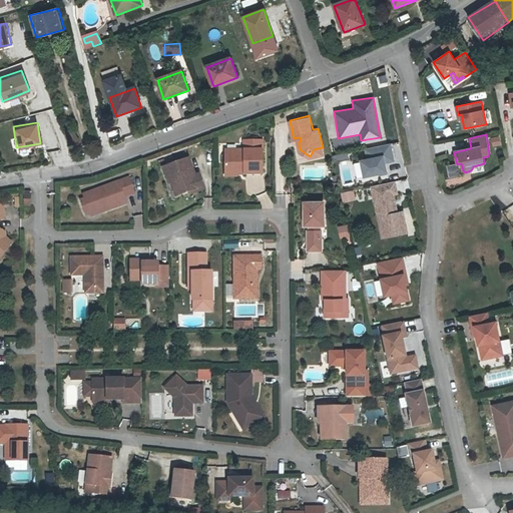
[(226,149),(226,171),(237,171),(245,171),(245,173),(264,173),(264,139),(245,139),(245,149),(226,149)]
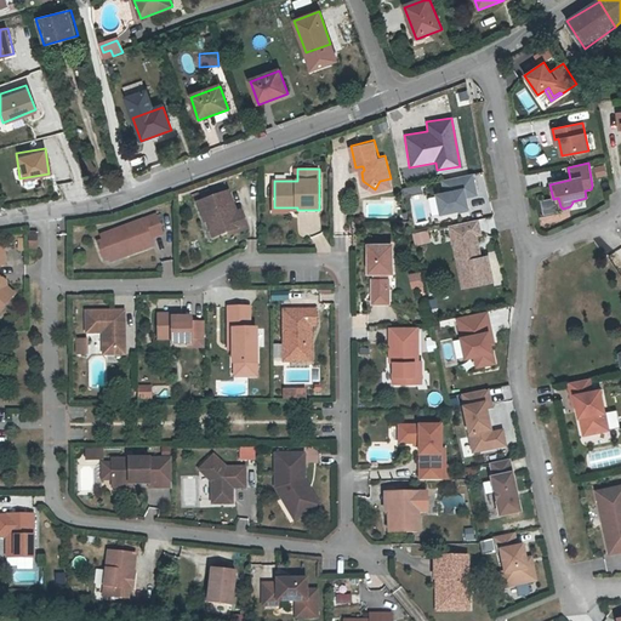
[(474,174),(442,181),(444,192),(437,193),(442,216),(472,210),(469,198),(479,195),(474,174)]
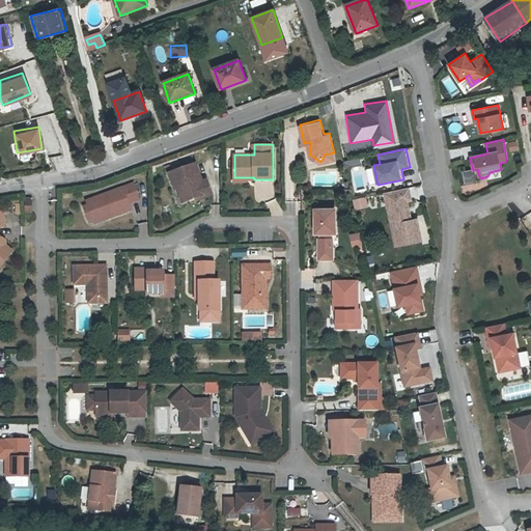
[(335,159),(334,152),(325,155),(320,162),(335,159)]
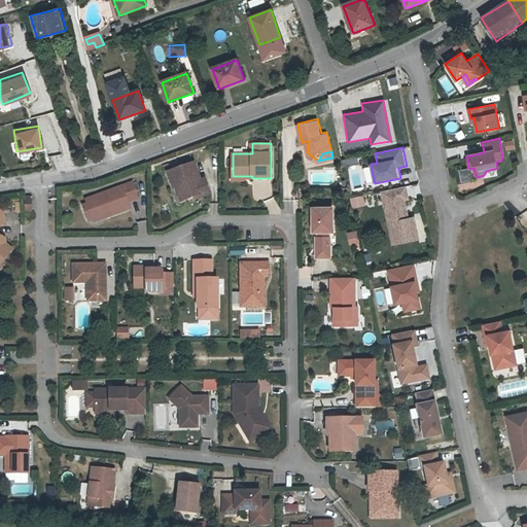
[(199,181),(201,180),(195,163),(169,172),(174,188),(176,187),(181,202),(195,197),(203,194),(199,181)]
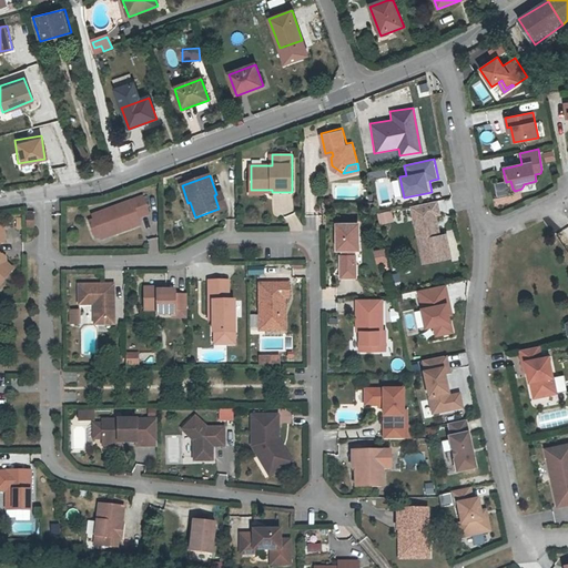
[(222,193),(216,194),(214,195),(219,209),(210,212),(211,215),(220,212),(227,210),(222,193)]
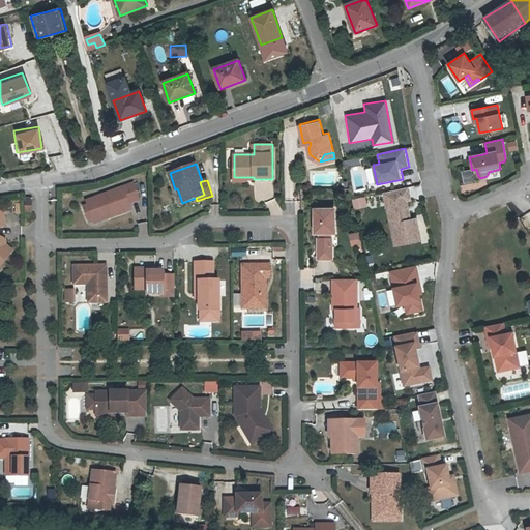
[(88,205),(93,217),(94,223),(131,209),(129,203),(140,199),(135,183),(87,201),(88,205)]
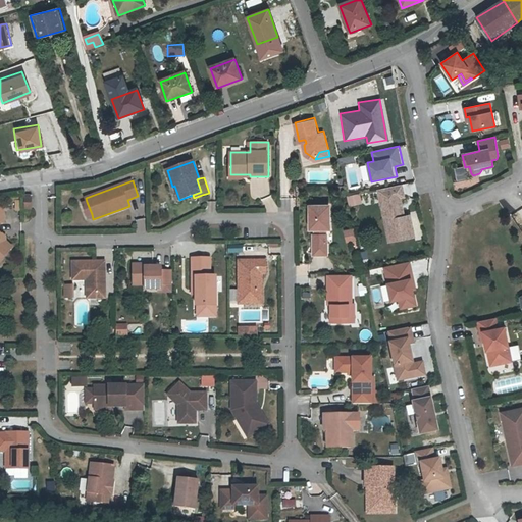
[(400,181),(376,187),(386,239),(412,233),(408,214),(402,215),(398,195),(402,194),(400,181)]
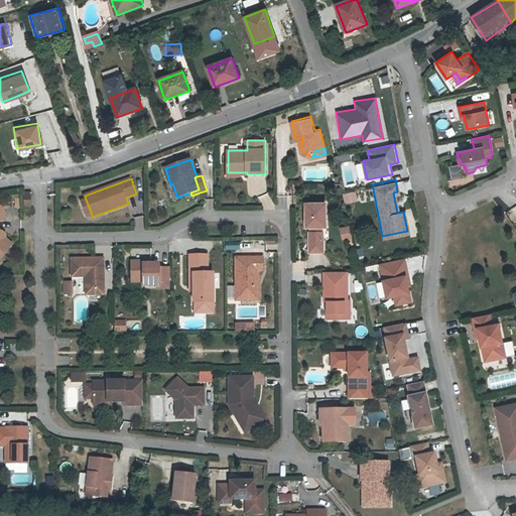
[(343,203),(357,202),(356,190),(343,191),(343,203)]
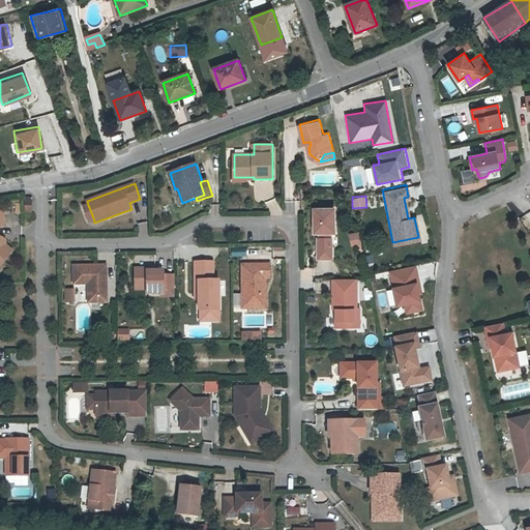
[(89,219),(93,217),(88,205),(84,206),(89,219)]
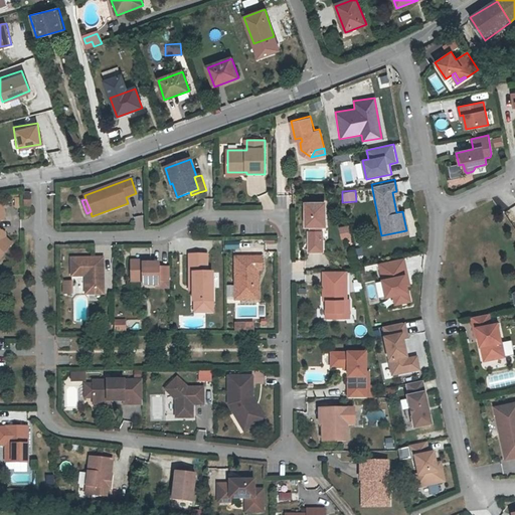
[(6,202),(0,202),(0,256),(13,243),(2,233),(1,233),(2,232),(3,231),(3,229),(3,228),(2,227),(1,226),(0,225),(0,216),(6,217),(6,202)]
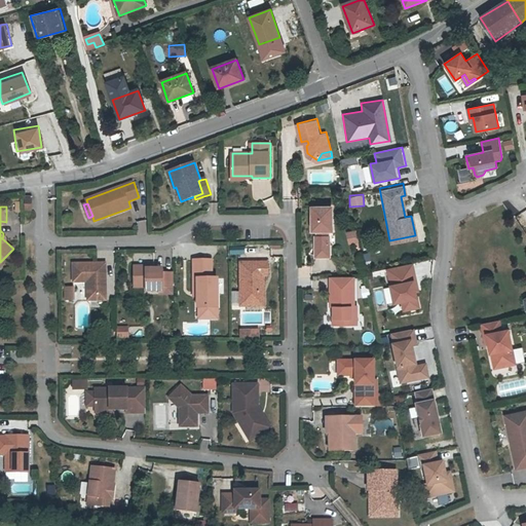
[(333,210),(313,210),(313,232),(316,232),(318,232),(318,237),(316,237),(316,258),(329,258),(329,237),(328,237),(328,232),(329,232),(332,232),(333,210)]
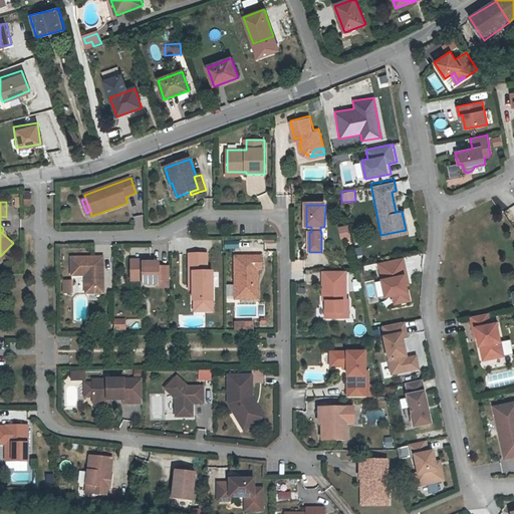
[(349,236),(346,224),(337,226),(339,238),(349,236)]
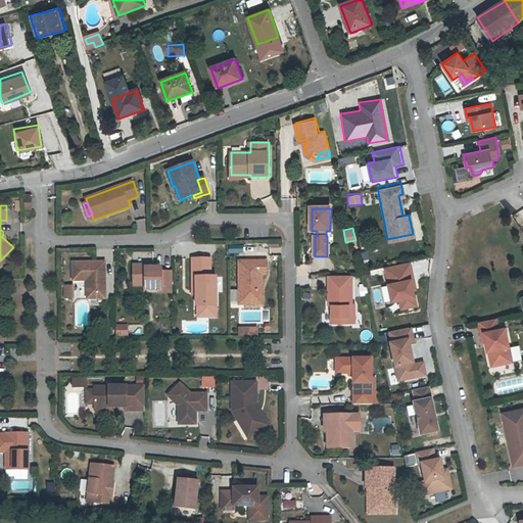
[(413,276),(409,258),(384,265),(391,298),(399,296),(401,305),(416,302),(411,277),(413,276)]
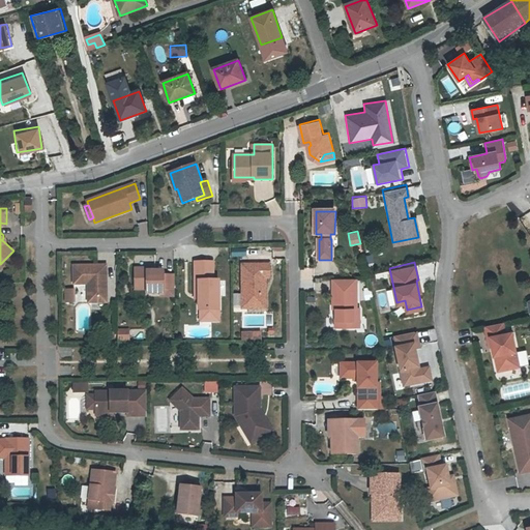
[(208,311),(208,322),(219,322),(219,311),(219,282),(214,282),(214,263),(196,263),(196,282),(200,282),(200,300),(200,311),(208,311)]
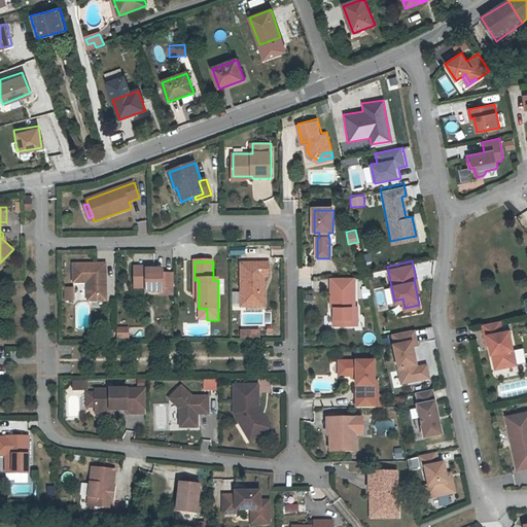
[(106,265),(74,265),(74,283),(89,283),(89,302),(107,302),(106,265)]
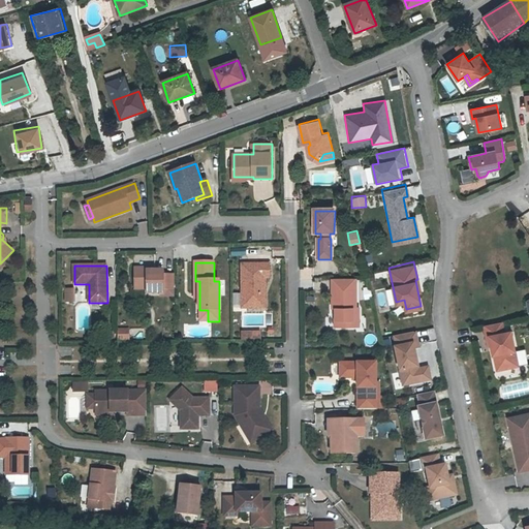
[(267,309),(267,294),(263,294),(263,280),(267,280),(271,280),(271,266),(243,266),(243,296),(248,296),(248,310),(267,309)]
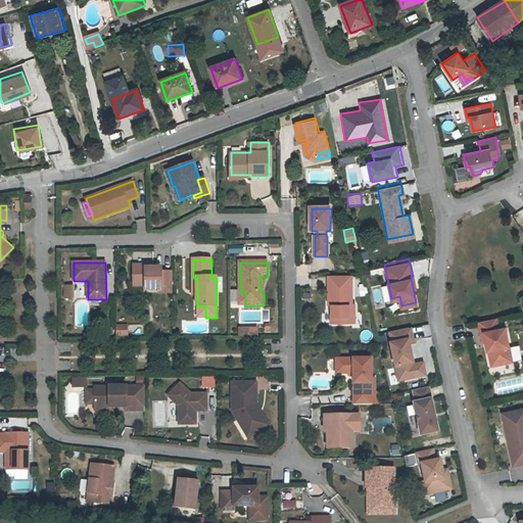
[(146,265),(134,265),(134,285),(146,285),(146,289),(159,289),(162,289),(162,285),(173,285),(174,285),(174,271),(162,271),(162,268),(146,268),(146,265)]
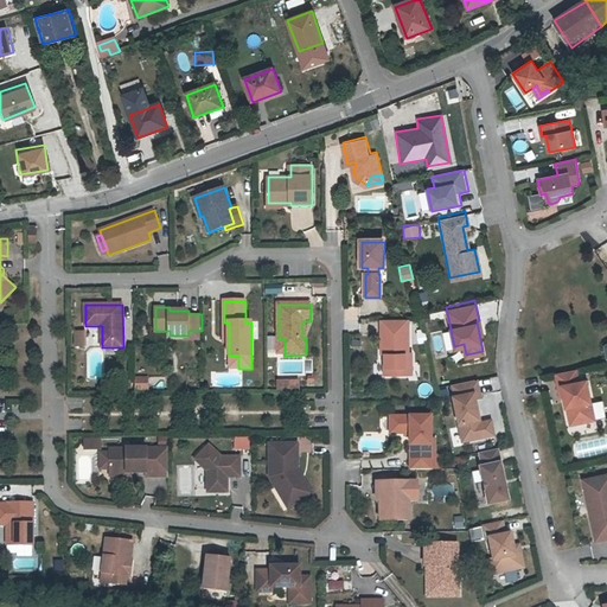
[(408,365),(410,365),(410,356),(408,356),(408,323),(381,323),(381,356),(383,356),(385,356),(385,364),(383,364),(383,377),(406,377),(406,368),(408,365)]
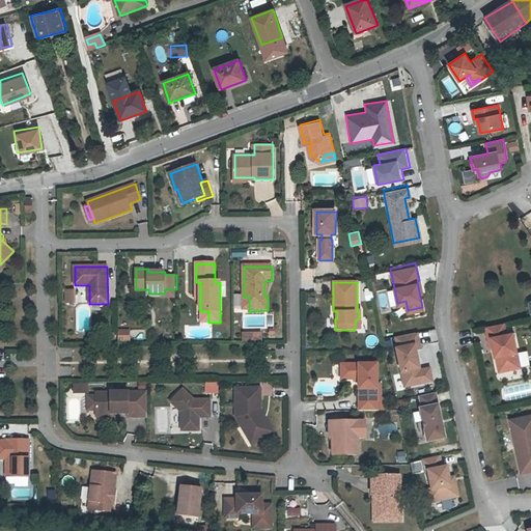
[(66,303),(75,303),(75,291),(66,291),(66,303)]
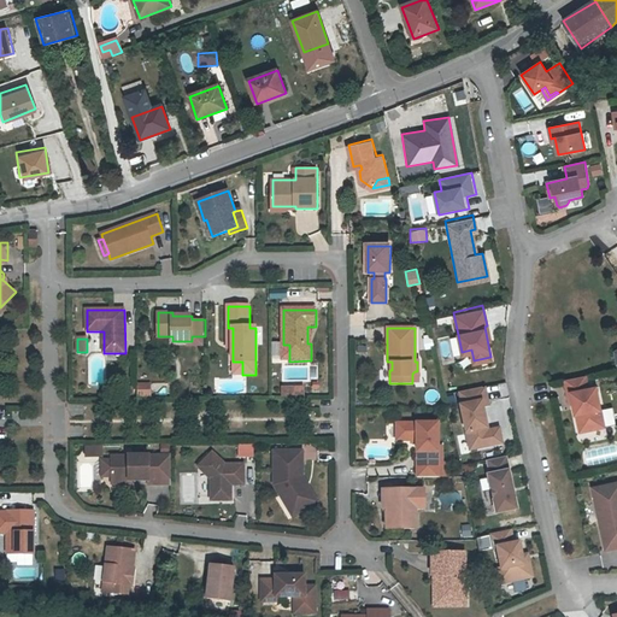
[(233,375),(242,375),(242,362),(233,362),(233,375)]
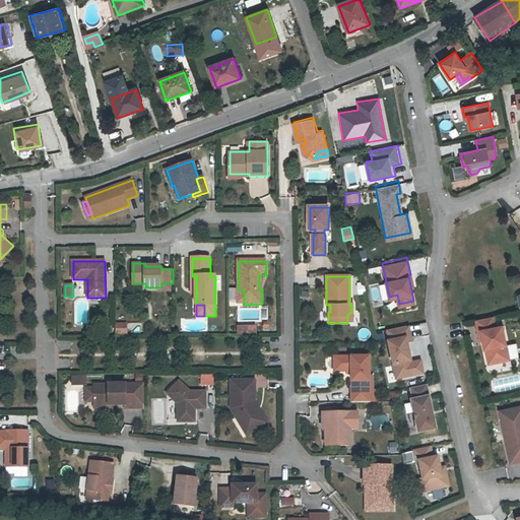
[(504,327),(498,328),(495,317),(477,320),(481,340),(484,339),(486,349),(490,348),(493,364),(511,360),(504,327)]
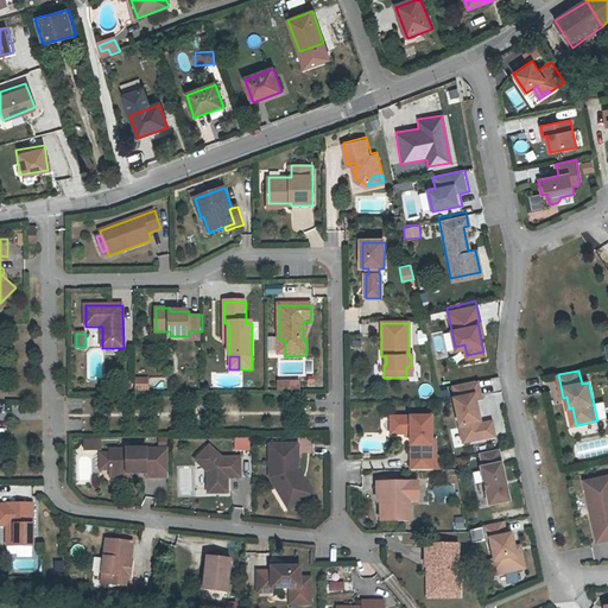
[(133,391),(147,391),(147,375),(133,377),(133,391)]
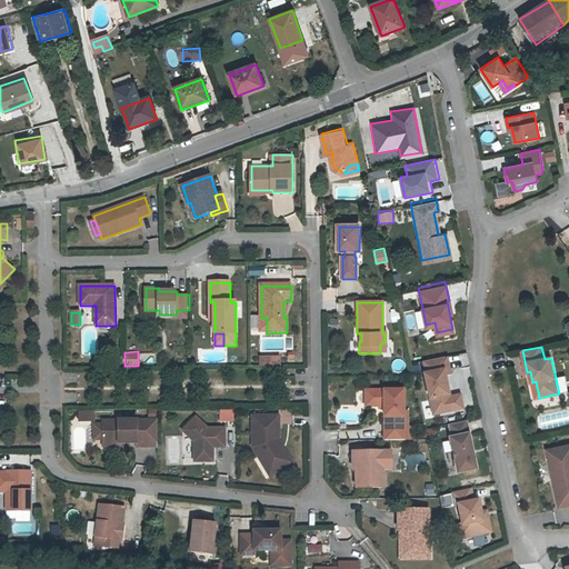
[(257,355),(258,366),(280,365),(279,353),(257,355)]
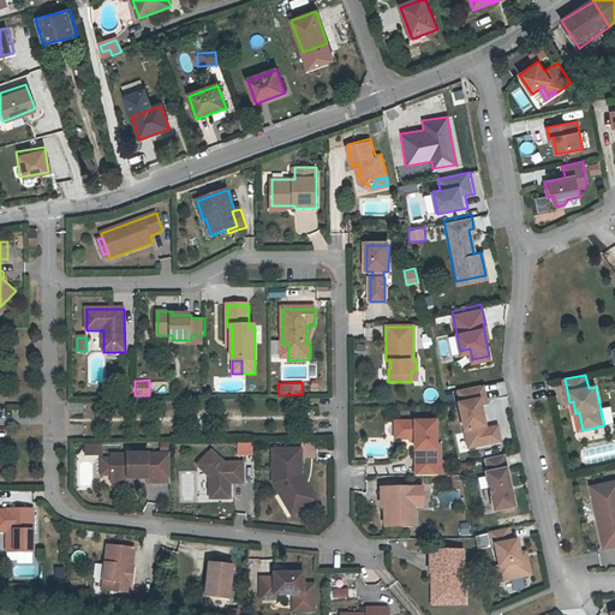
[(459,392),(461,405),(460,405),(470,449),(490,445),(493,441),(491,433),(488,430),(482,405),(488,404),(484,386),(459,392)]
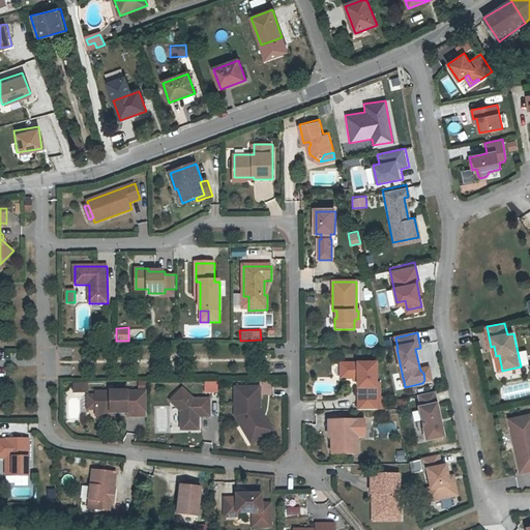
[(357,379),(357,383),(358,412),(370,412),(376,412),(376,365),(341,365),(341,381),(354,381),(354,379),(357,379)]
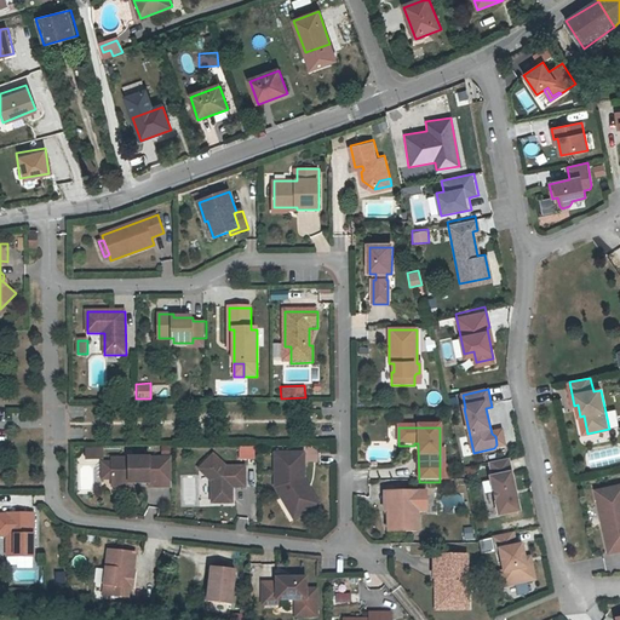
[(494,448),(505,446),(503,431),(492,434),(495,436),(497,445),(494,448)]
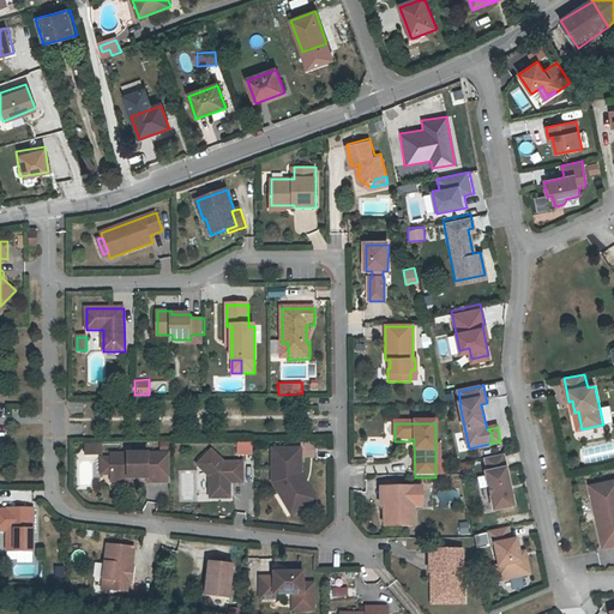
[(253,453),(253,441),(235,441),(235,453),(253,453)]
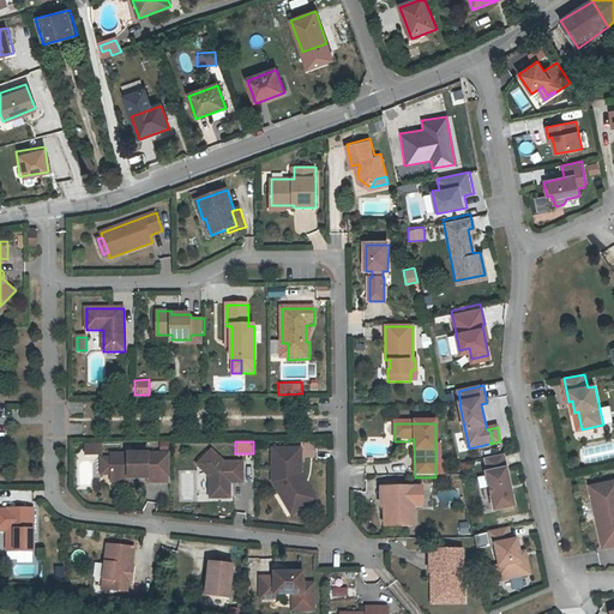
[(102,445),(84,445),(84,457),(102,457),(102,445)]
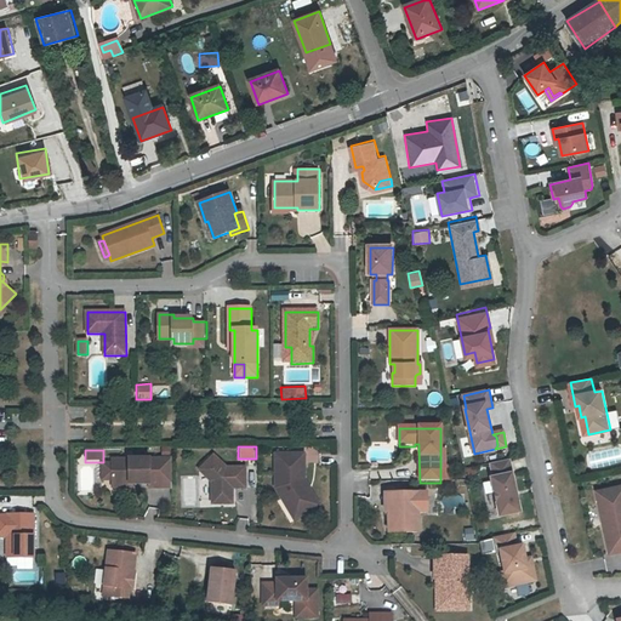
[(295,523),(323,506),(307,479),(307,453),(274,453),(275,491),(295,523)]
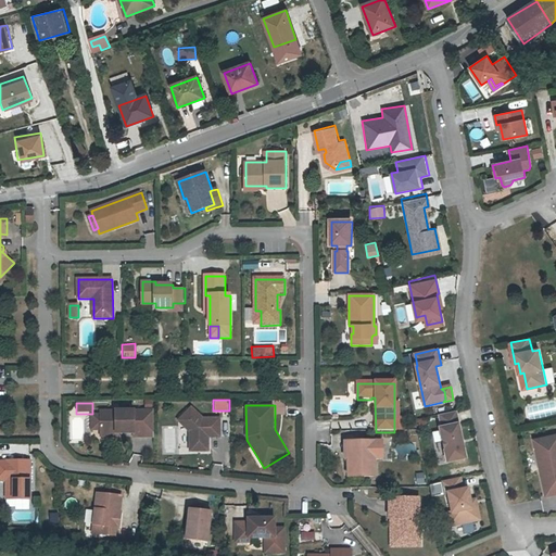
[(188,433),(189,450),(207,450),(207,439),(218,439),(218,420),(202,420),(190,409),(177,422),(188,433)]
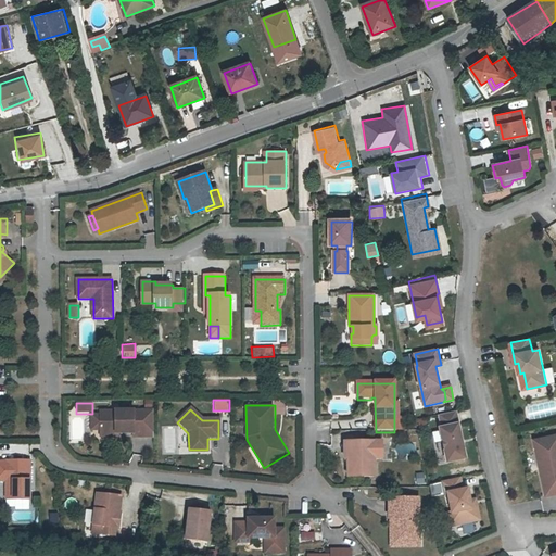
[(100,434),(117,434),(133,434),(133,439),(142,439),(142,412),(100,412),(100,415),(100,431),(100,434)]
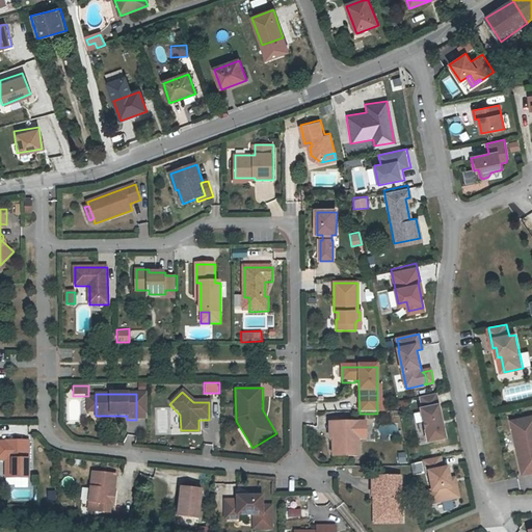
[(147,394),(136,394),(136,420),(147,420),(147,394)]
